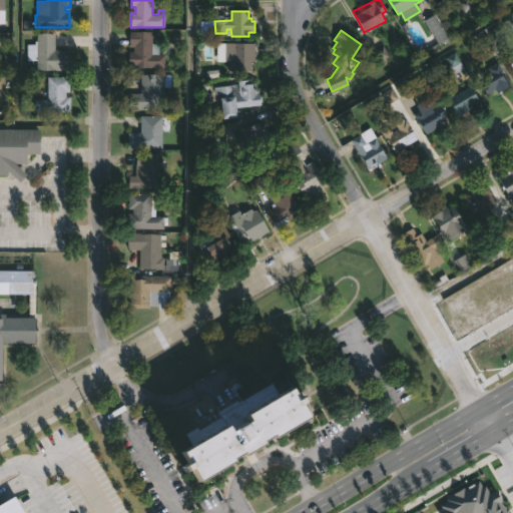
[(152,32),(152,43),(159,44),(159,54),(164,54),(164,68),(128,67),(129,52),(133,52),(133,47),(129,47),(129,32),(152,32)]
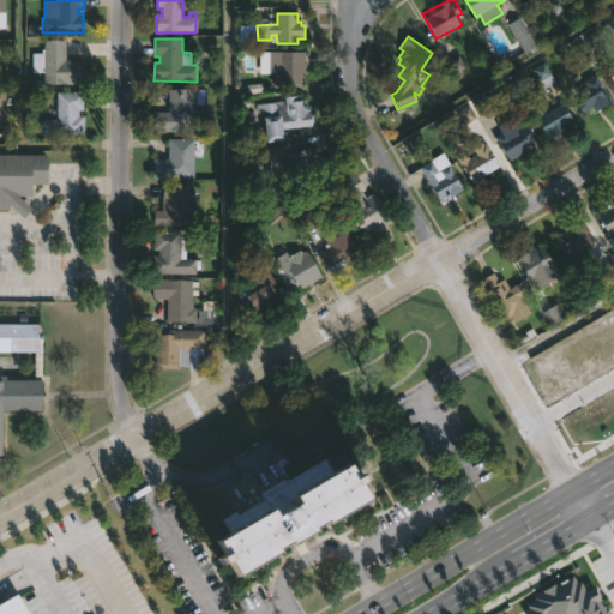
[(65,42),(65,60),(83,61),(82,84),(43,83),(43,73),(31,73),(31,53),(41,53),(41,49),(43,49),(43,41),(65,42)]
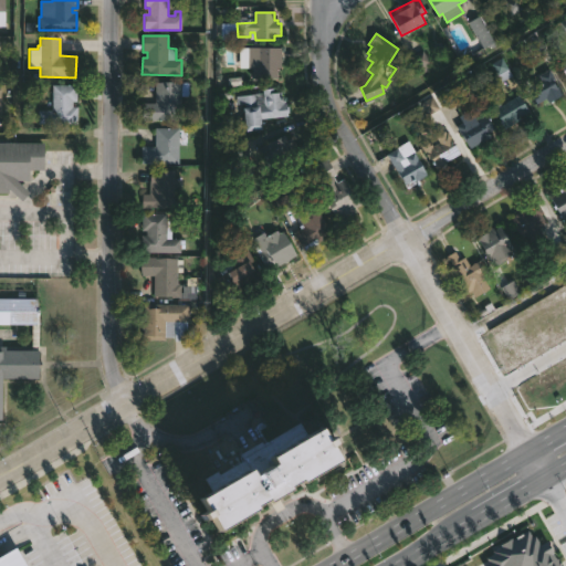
[(280,61),(280,67),(276,67),(276,79),(252,79),(252,69),(239,69),(239,48),(281,49),(280,61)]
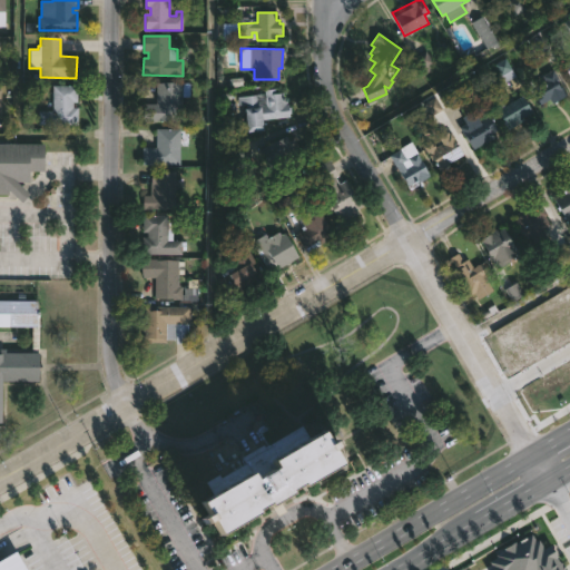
[(557,81),(567,96),(552,104),(550,99),(540,105),(534,94),(538,92),(534,86),(544,80),(542,76),(553,70),(559,80),(557,81)]
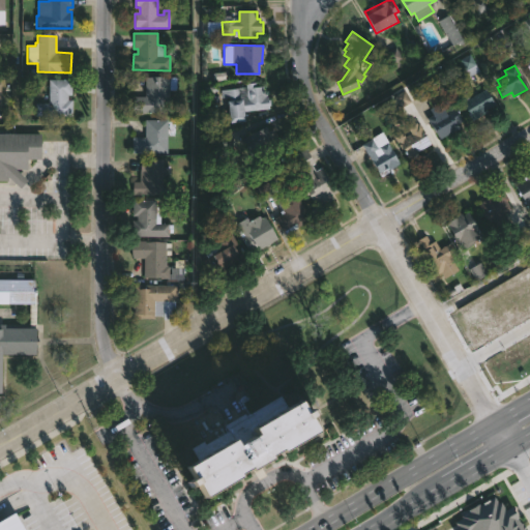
[(169,114),(133,113),(133,96),(145,97),(145,77),(177,78),(177,89),(170,89),(169,114)]
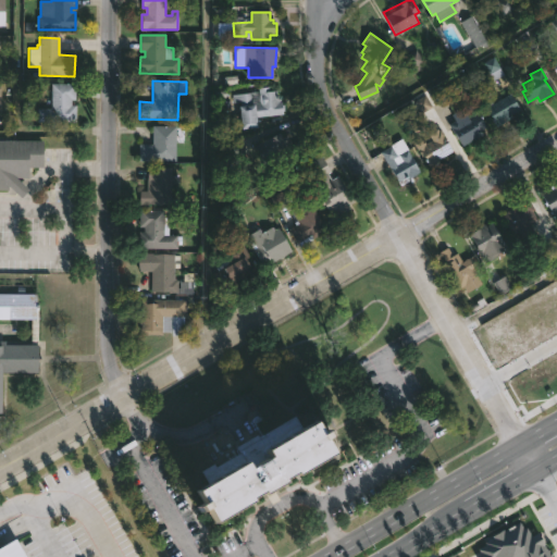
[(75,99),(71,100),(71,106),(76,106),(75,123),(37,122),(37,108),(51,109),(51,84),(75,84),(75,99)]
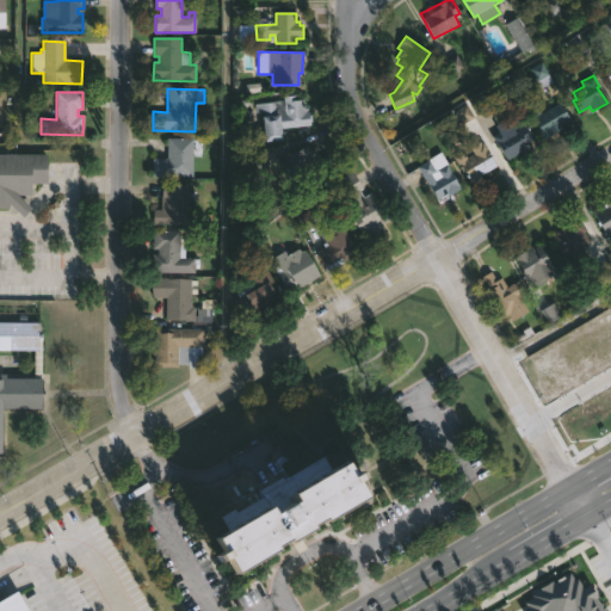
[(295,94),(296,100),(304,99),(306,109),(308,107),(310,116),(312,116),(313,122),(310,122),(310,125),(282,129),(283,140),(266,142),(263,112),(255,113),(254,105),(284,102),(284,97),(295,94)]
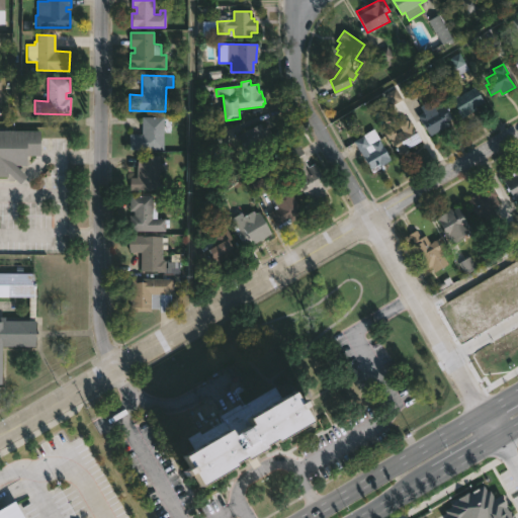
[(472,110),(461,117),(451,101),(476,86),(486,103),(472,110)]
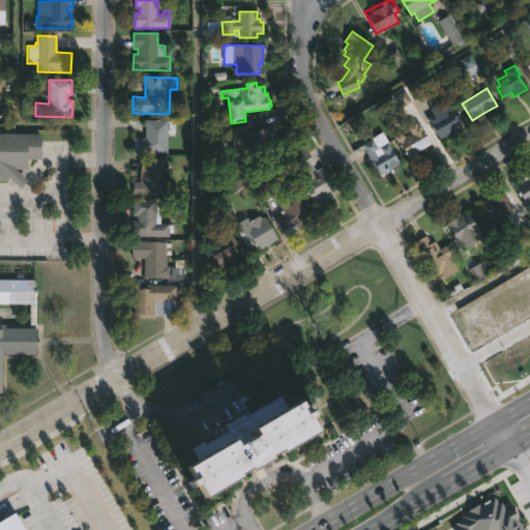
[(443,106),(446,113),(454,108),(462,123),(458,125),(460,128),(439,139),(427,114),(443,106)]
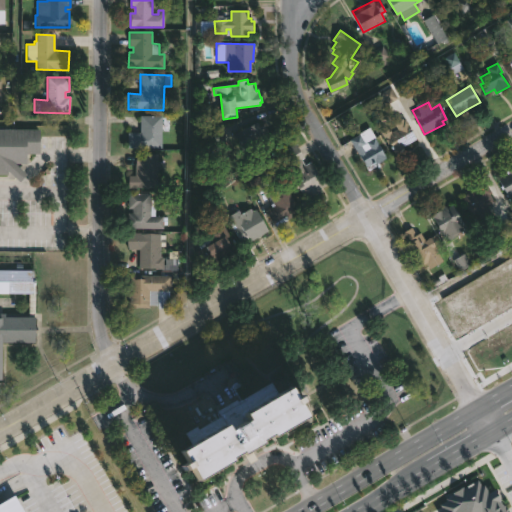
[(162,149),(128,149),(128,133),(140,133),(140,116),(161,116),(162,149)]
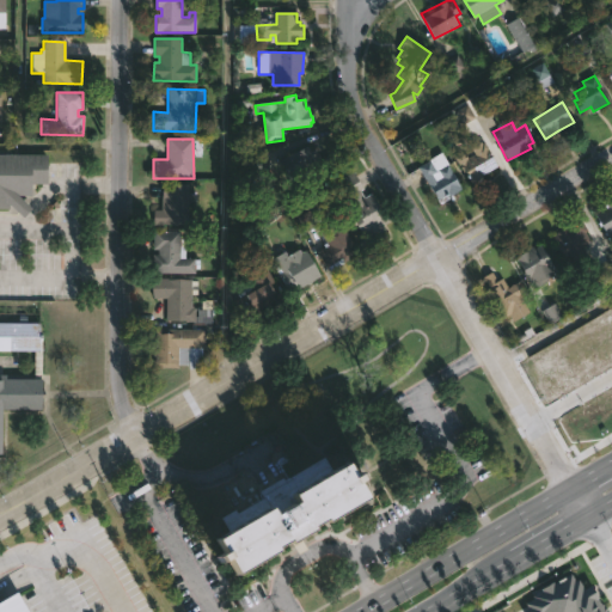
[(481,141),(482,145),(484,144),(497,166),(482,175),(483,177),(472,183),(456,157),(463,153),(469,158),(475,154),(471,147),(471,144),(476,140),(481,141)]
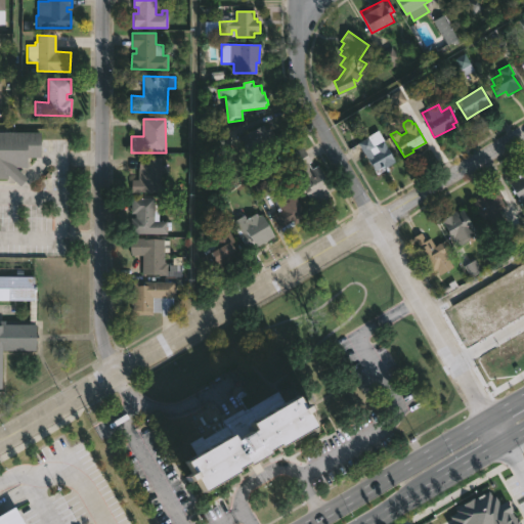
[(263,124),(266,129),(269,127),(274,136),(277,135),(285,146),(257,163),(252,154),(250,156),(239,138),(263,124)]
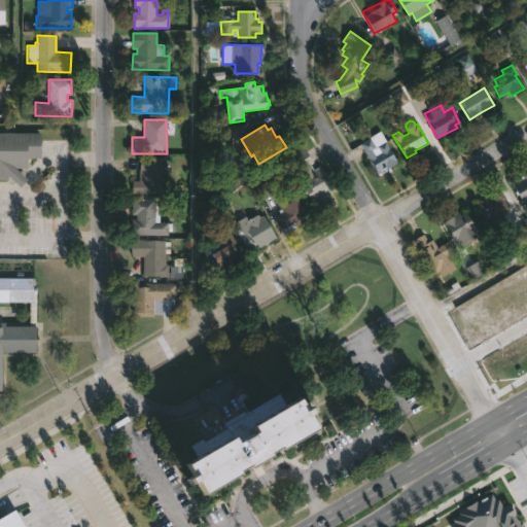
[(388,149),(397,162),(379,174),(359,144),(380,132),(390,147),(388,149)]
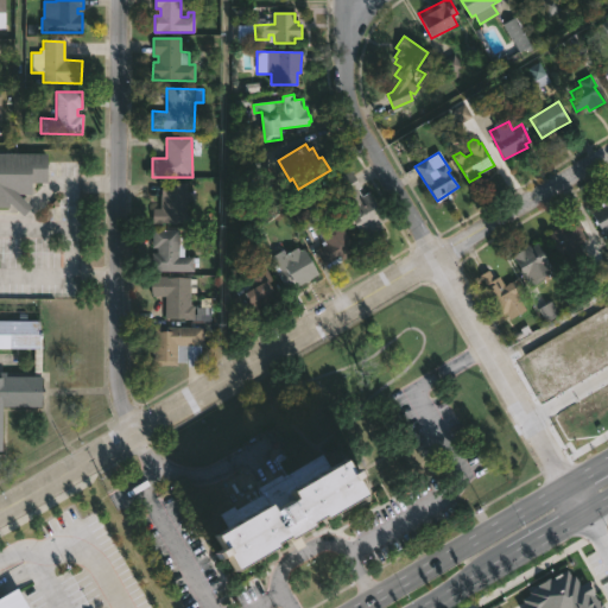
[(18,195),(32,209),(24,217),(8,203),(8,207),(0,207),(0,153),(46,154),(46,183),(35,183),(35,192),(31,192),(31,195),(18,195)]
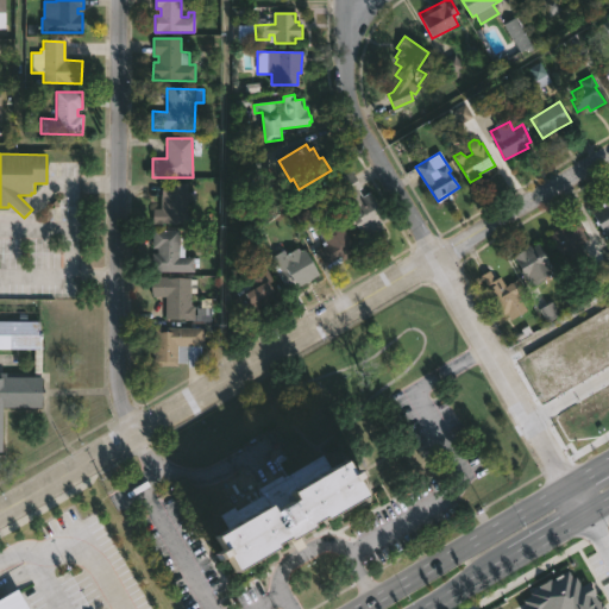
[(270,174),(256,181),(253,177),(249,180),(240,167),(261,155),(269,168),(267,169),(270,174)]
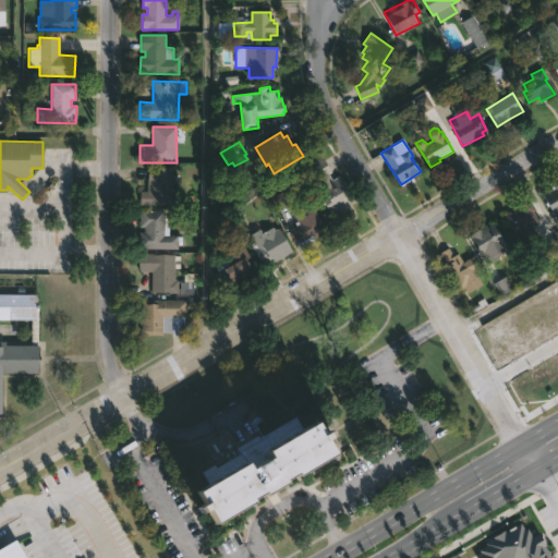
[(329,174),(332,181),(339,177),(354,203),(349,206),(354,216),(342,223),(337,213),(331,216),(327,208),(324,210),(316,196),(325,192),(308,165),(323,157),(331,173),(329,174)]
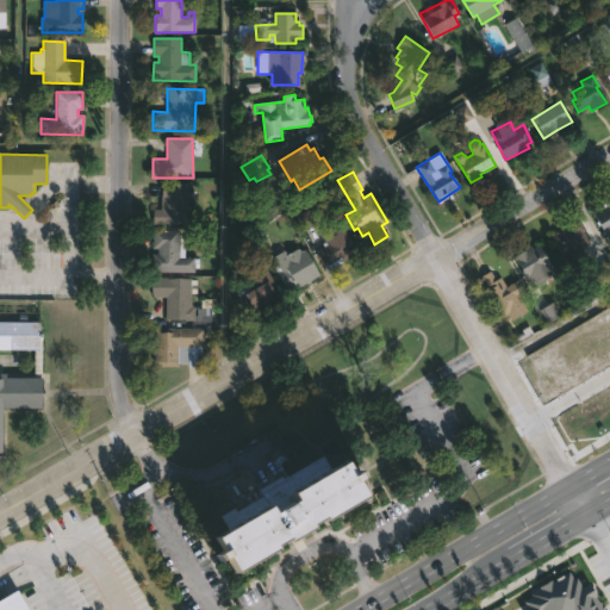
[(185,225),(154,225),(154,210),(161,210),(162,184),(185,184),(185,225)]
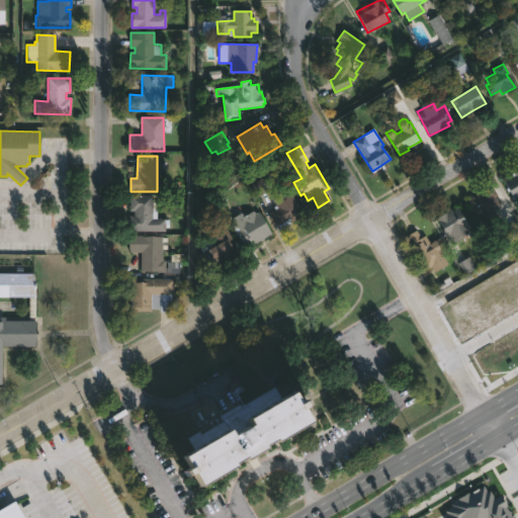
[(517,170),(517,202),(516,201),(509,191),(508,192),(506,189),(508,187),(505,182),(515,176),(513,173),(517,170)]
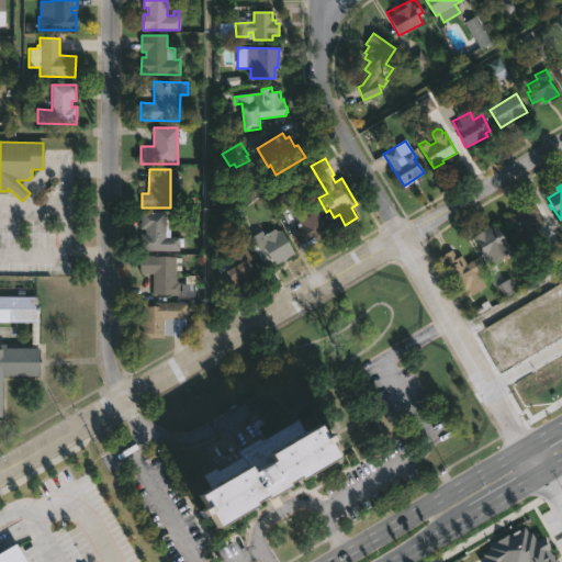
[(303,249),(292,232),(302,225),(295,214),(300,211),(299,210),(312,201),(330,233),(303,249)]
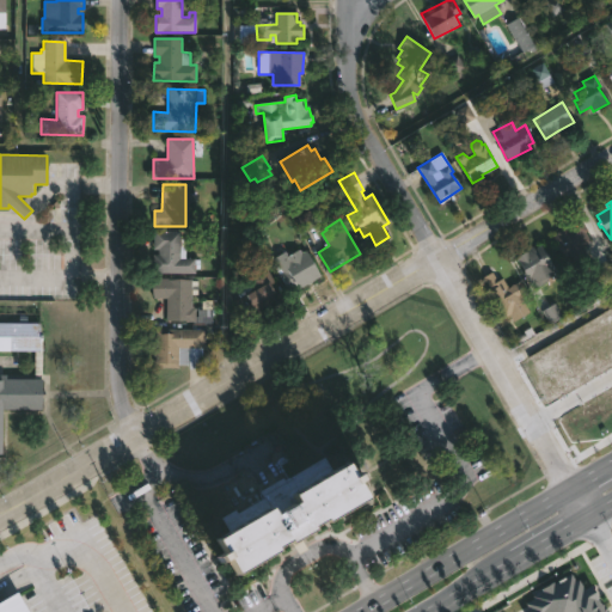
[(582,220),(591,242),(583,246),(586,254),(573,259),(569,251),(561,256),(551,237),(582,220)]
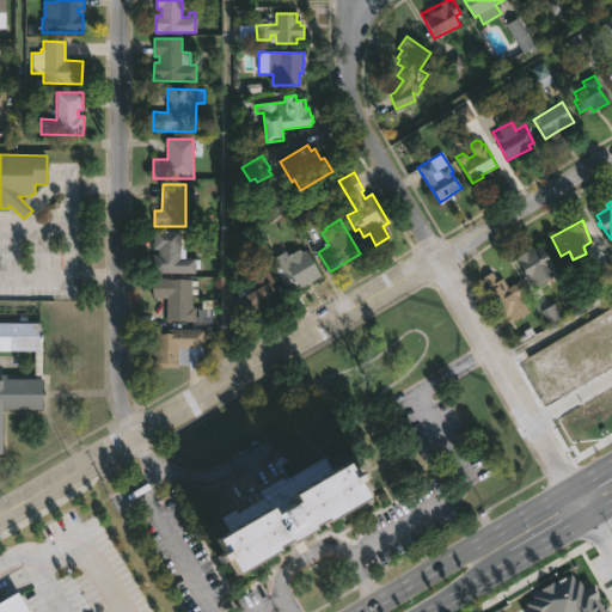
[(185,231),(185,258),(200,261),(200,269),(195,268),(195,274),(153,274),(153,255),(158,255),(158,250),(153,250),(153,231),(185,231)]
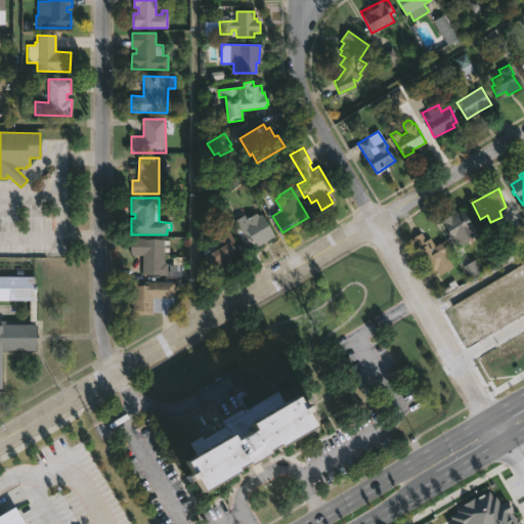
[(463,211),(475,232),(467,237),(469,242),(460,247),(459,245),(454,246),(441,220),(456,211),(457,214),(463,211)]
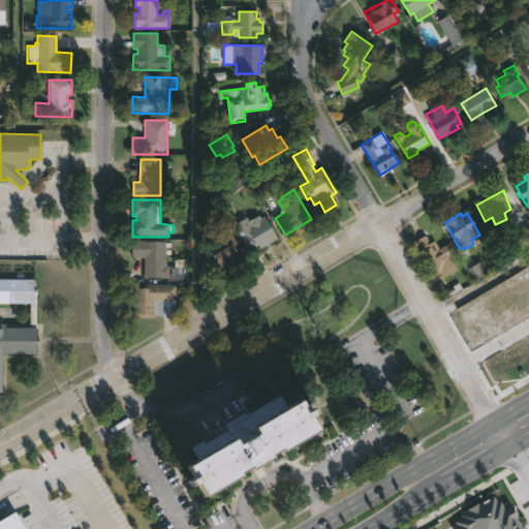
[(259,216),(260,219),(265,216),(277,239),(257,249),(256,246),(248,250),(238,231),(241,230),(237,222),(247,217),(249,221),(259,216)]
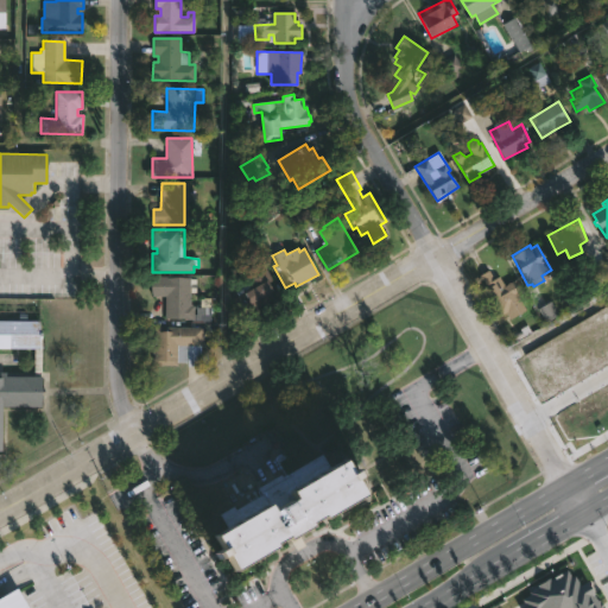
[(242,314),(241,315),(232,299),(236,296),(229,283),(263,264),(272,280),(266,283),(273,296),(242,314)]
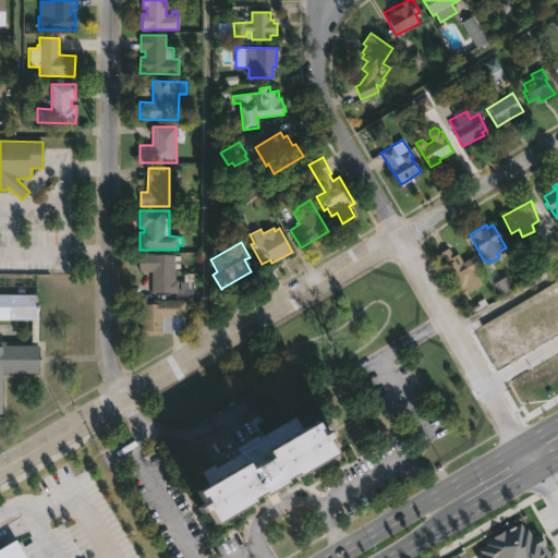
[(449,249),(452,256),(458,253),(463,263),(460,264),(462,267),(460,268),(461,270),(475,263),(478,269),(475,271),(483,284),(468,293),(463,287),(459,290),(445,266),(448,265),(440,252),(448,247),(449,249)]
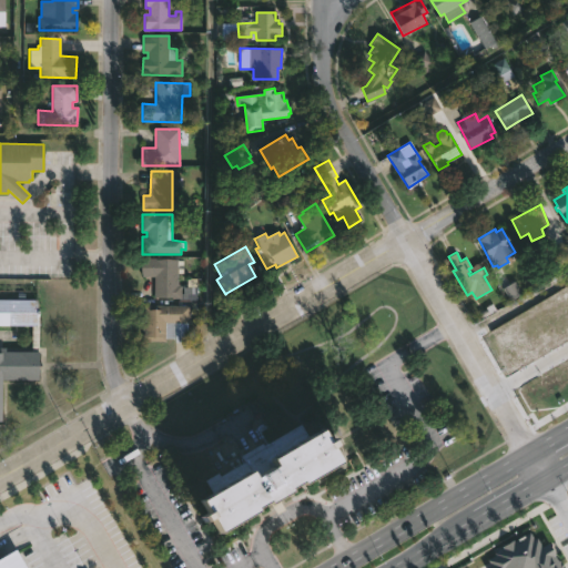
[(183,261),(183,273),(178,273),(178,285),(181,286),(181,294),(183,294),(183,287),(186,287),(188,277),(199,279),(196,302),(178,301),(179,298),(154,297),(154,277),(142,276),(142,257),(183,261)]
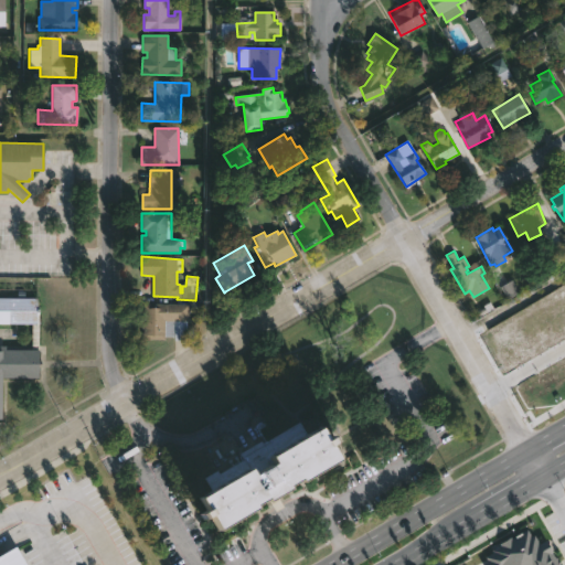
[(0,298),(36,299),(36,310),(39,310),(38,379),(1,379),(1,420),(0,420),(0,347),(6,347),(6,351),(31,351),(31,324),(0,323),(0,298)]
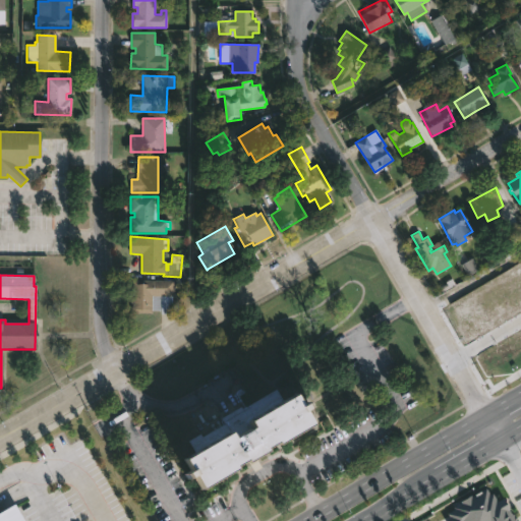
[(172,296),(172,314),(160,314),(160,310),(152,310),(152,313),(137,313),(137,315),(130,315),(129,287),(132,287),(132,280),(173,281),(173,296),(172,296)]
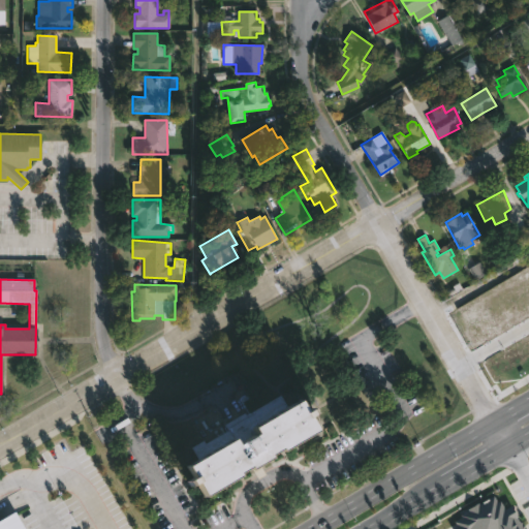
[(302,406),(304,409),(310,405),(313,411),(307,415),(314,429),(279,449),(277,446),(267,454),(268,457),(248,468),(246,465),(235,472),(237,474),(200,496),(192,481),(189,484),(185,478),(189,476),(182,465),(227,438),(221,428),(244,414),(250,425),(297,398),(302,406)]
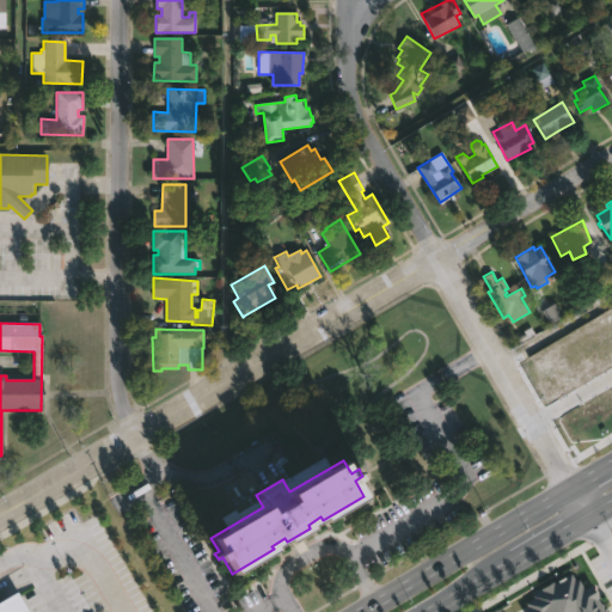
[(0,611),(0,609),(24,595),(34,611),(0,611)]
